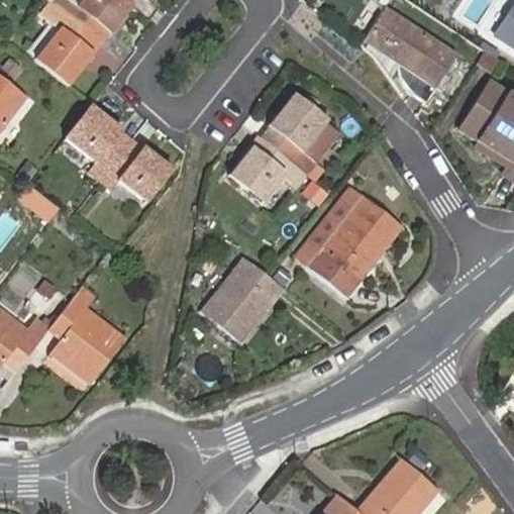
[(55,0),(53,2),(70,16),(101,40),(131,2),(128,0),(55,0)]
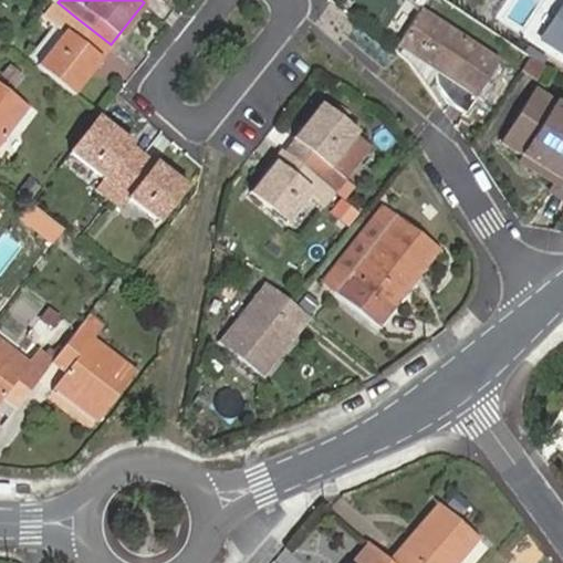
[(447,65),(441,73),(473,94),(497,59),(419,9),(402,35),(447,65)]
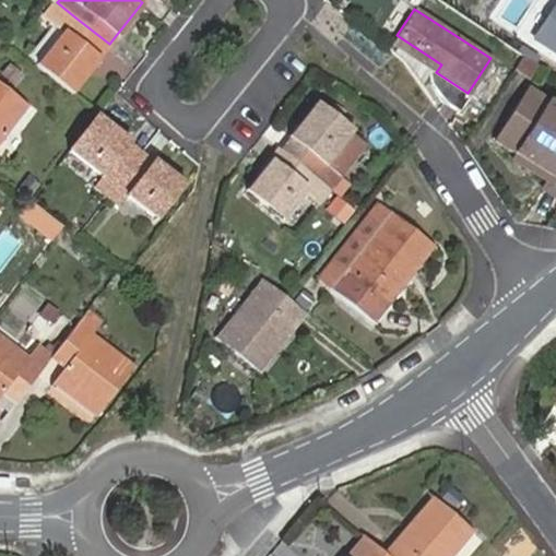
[(75,18),(39,63),(72,90),(109,44),(75,18)]
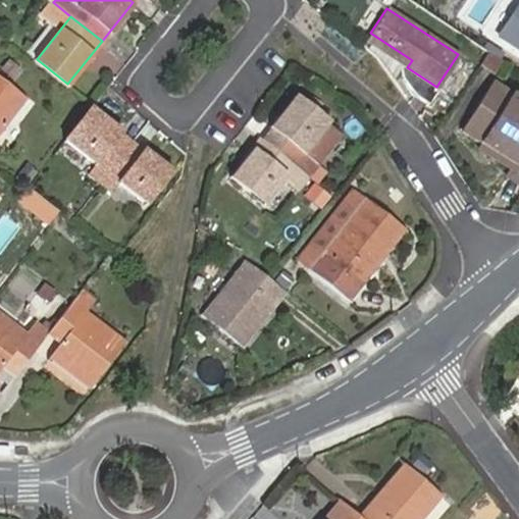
[(518,17),(507,37),(518,44),(518,17)]
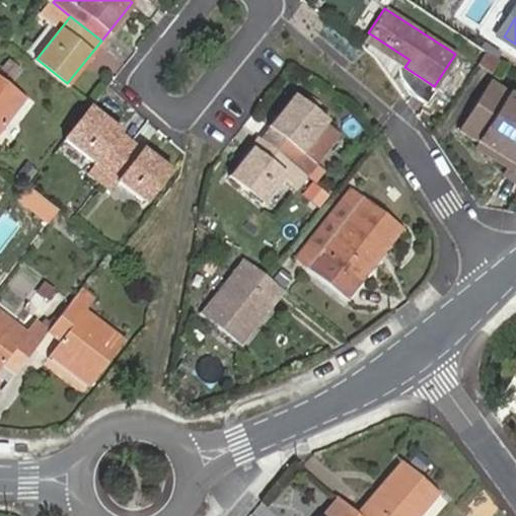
[(363,40),(404,67),(410,60),(368,32),(363,40)]
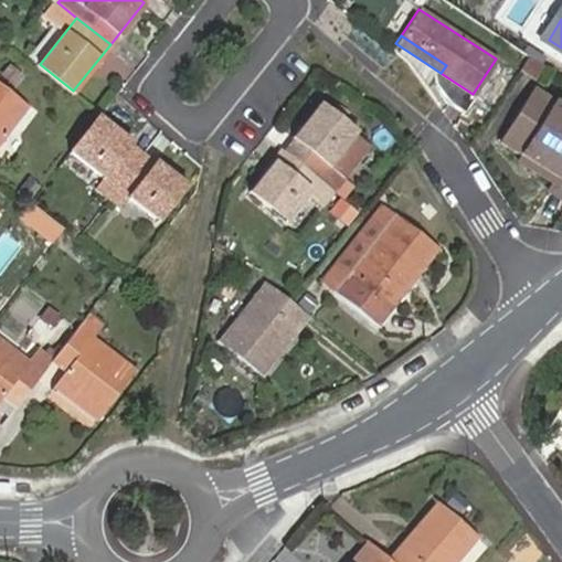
[(0,139),(28,105),(0,82),(0,139)]
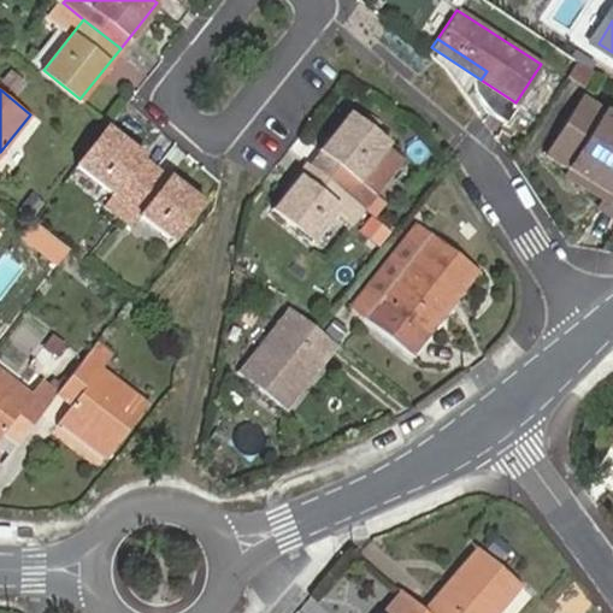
[(612,108),(585,92),(546,152),(573,171),(579,163),(612,184),(612,193),(611,195),(612,196),(612,108)]
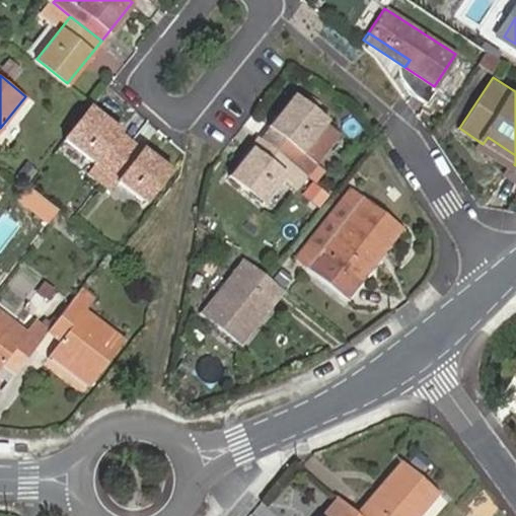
[(303,82),(261,135),(293,160),(306,170),(316,157),(303,147),(334,107),(303,82)]
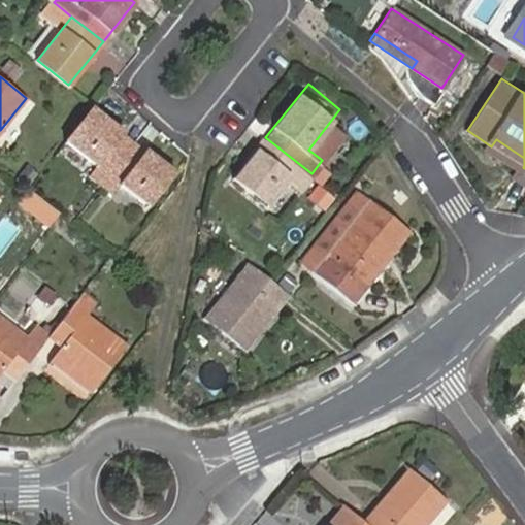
[(102,183),(135,140),(93,106),(66,139),(99,165),(92,173),(102,183)]
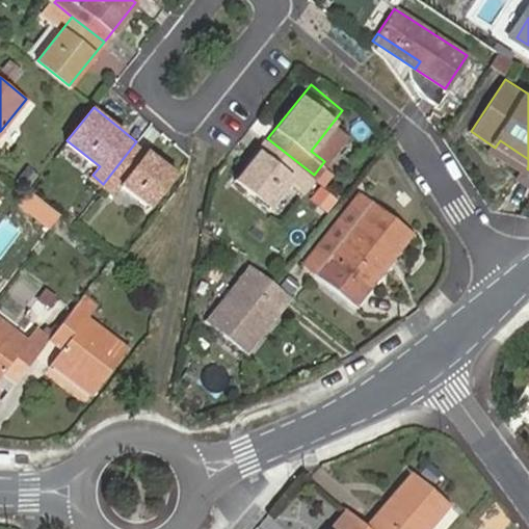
[(356,122),(342,110),(311,151),(324,161),(356,122)]
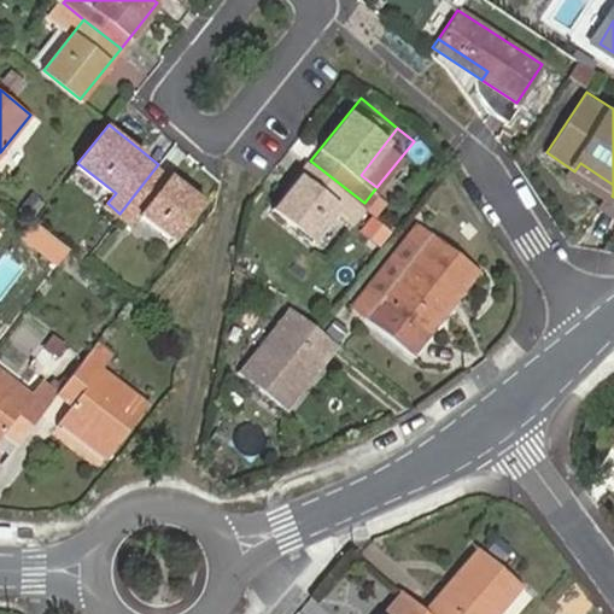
[(349,191),(310,161),(273,208),(311,238),(338,203),(355,216),(364,203),(349,191)]
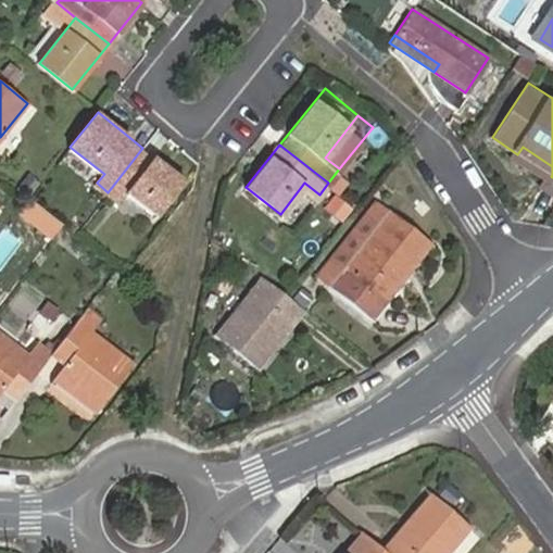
[(185,179),(142,148),(108,192),(118,200),(126,191),(156,215),(185,179)]
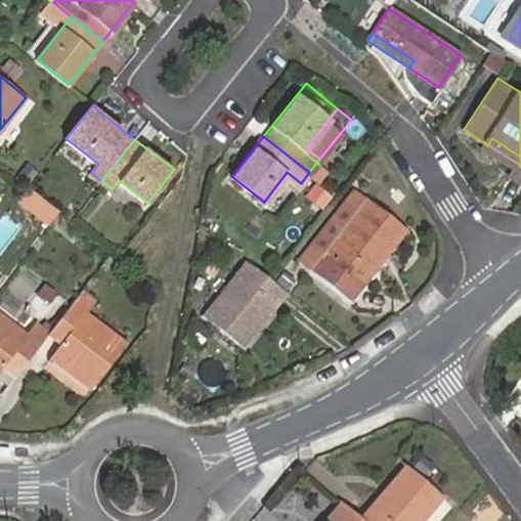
[(31,162),(19,175),(28,182),(39,168),(31,162)]
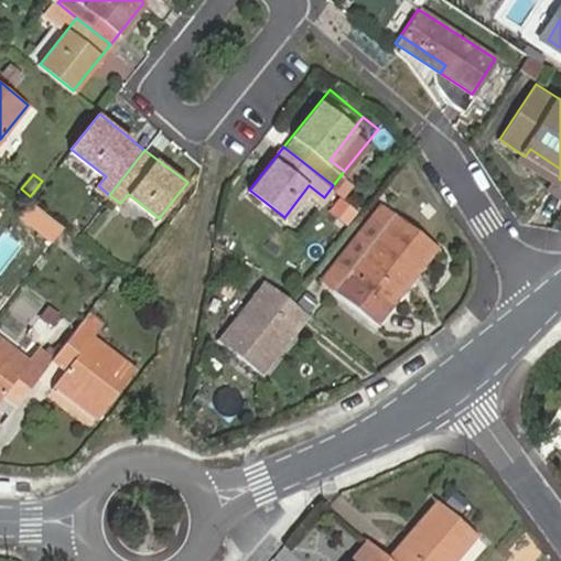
[(343,194),(332,208),(351,222),(362,207),(343,194)]
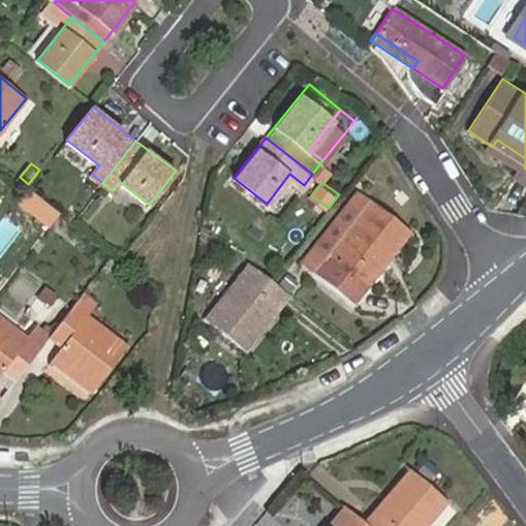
[(410,230),(373,200),(315,271),(353,302),(410,230)]
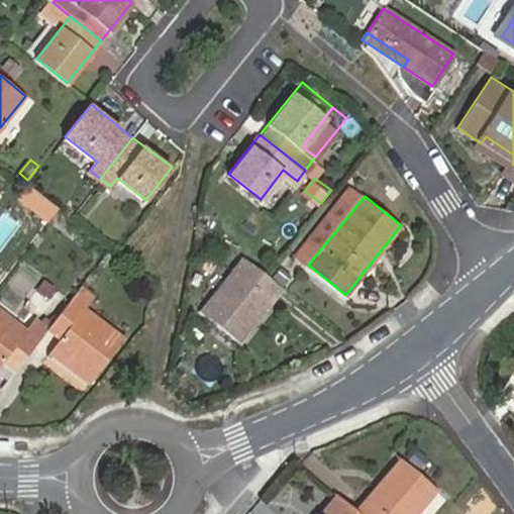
[(239,341),(283,287),(266,273),(243,255),(201,310),(239,341)]
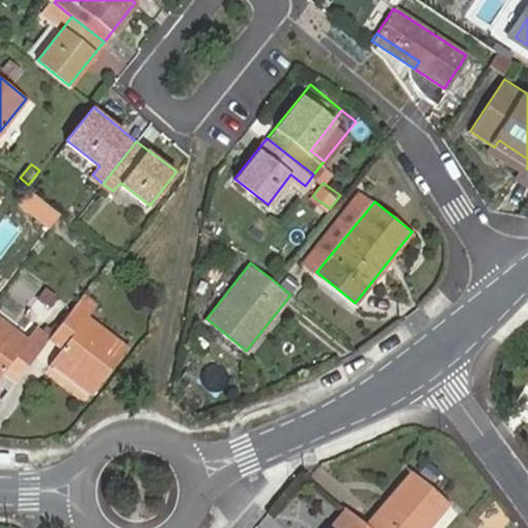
[(49,286),(42,296),(53,305),(60,295),(49,286)]
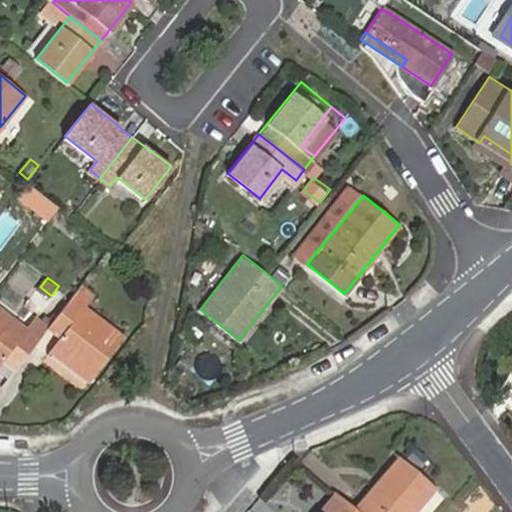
[(96,295),(81,284),(58,314),(70,325),(51,349),(89,378),(124,334),(87,305),(96,295)]
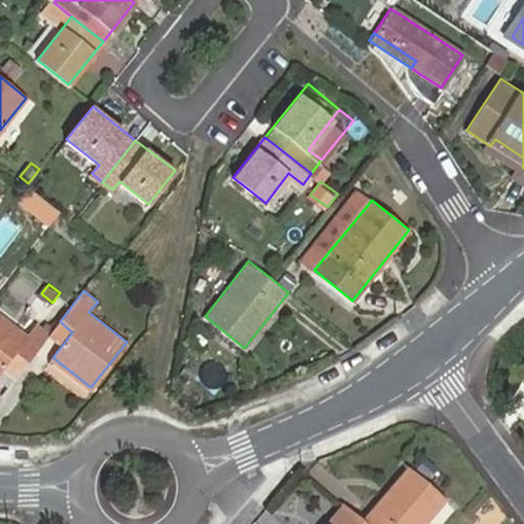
[(0,369),(11,354),(26,364),(51,333),(36,322),(27,334),(0,312),(0,369)]
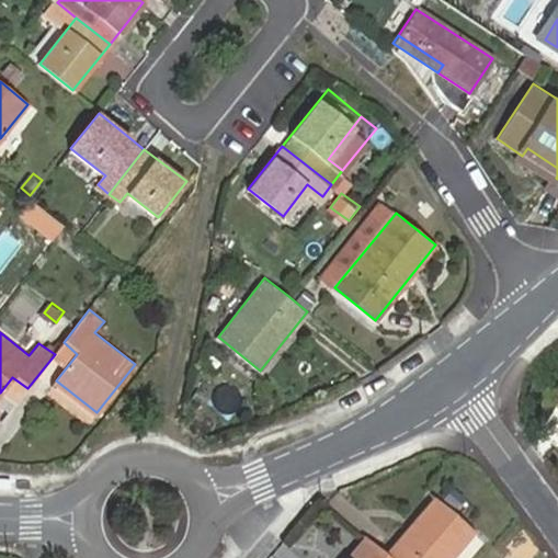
[(387,553),(394,557),(451,557),(475,531),(436,497),(387,553)]
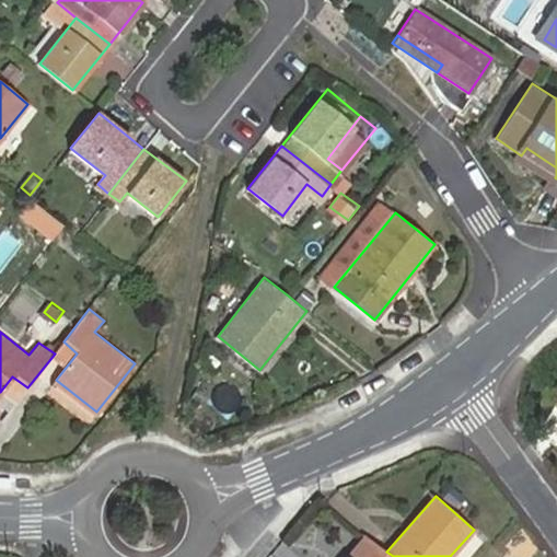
[(393,556),(386,552),(367,534),(346,556),(393,556)]
